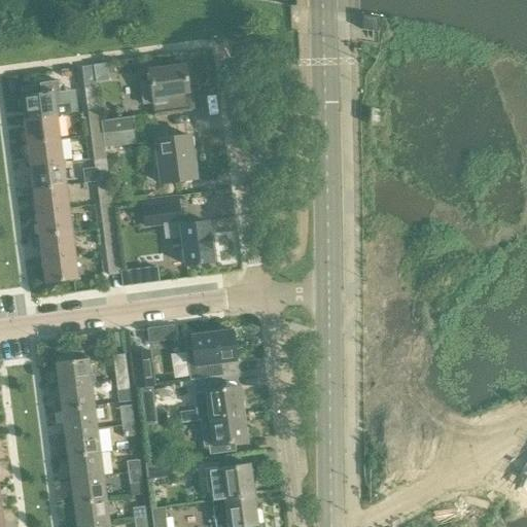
[(361,31),(366,32),(378,33),(377,19),(361,16),(361,31)]
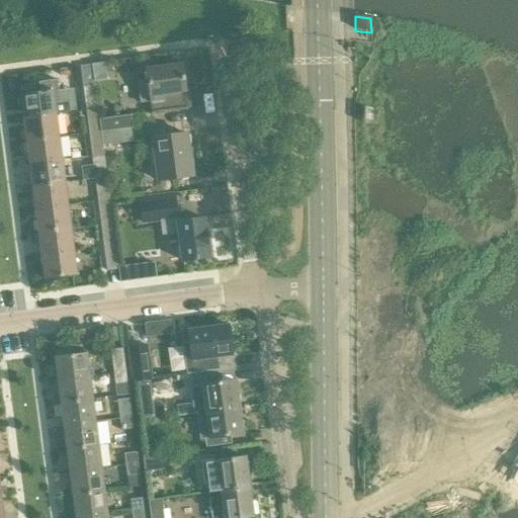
[(147,80),(136,81),(139,105),(149,103),(151,114),(187,109),(185,92),(181,64),(145,69),(147,80)]
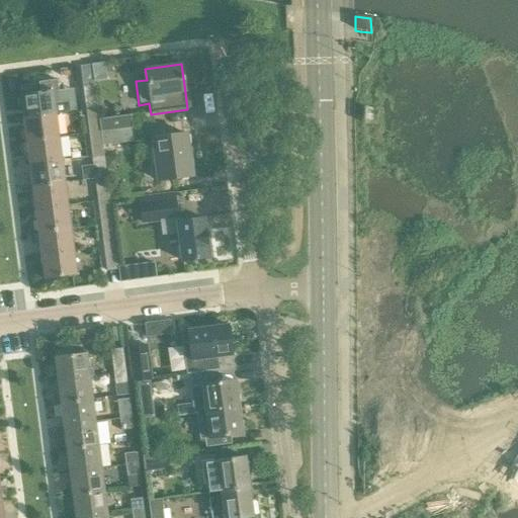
[(91,65),(80,66),(83,87),(94,86),(91,65)]
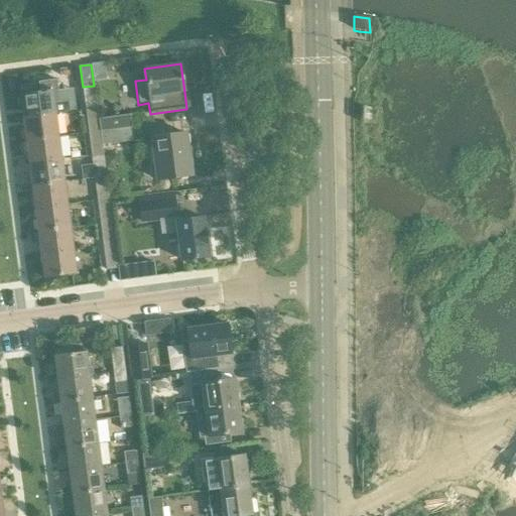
[(69,113),(67,102),(59,103),(56,80),(37,82),(39,92),(20,95),(23,118),(54,114),(69,113)]
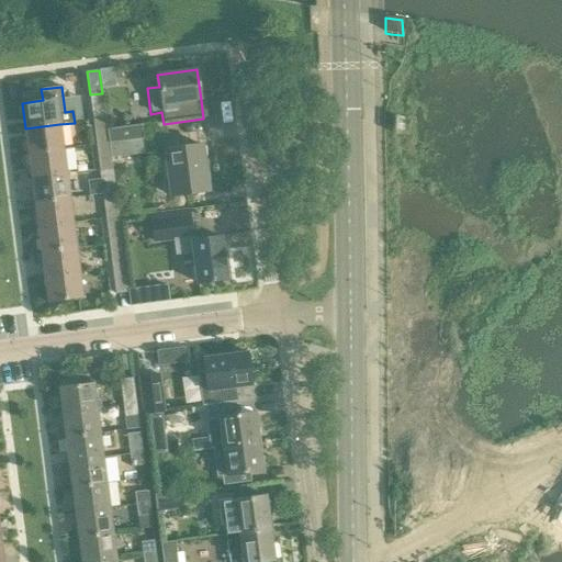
[(102,93),(90,94),(93,120),(105,117),(102,93)]
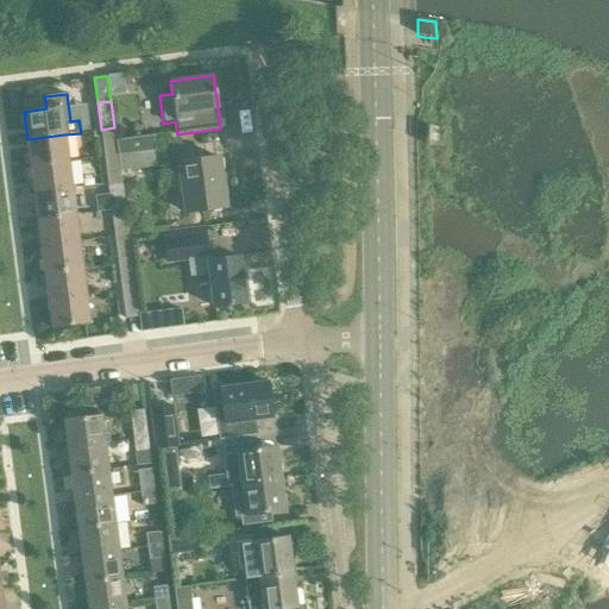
[(573,102),(567,113),(581,120),(586,110),(573,102)]
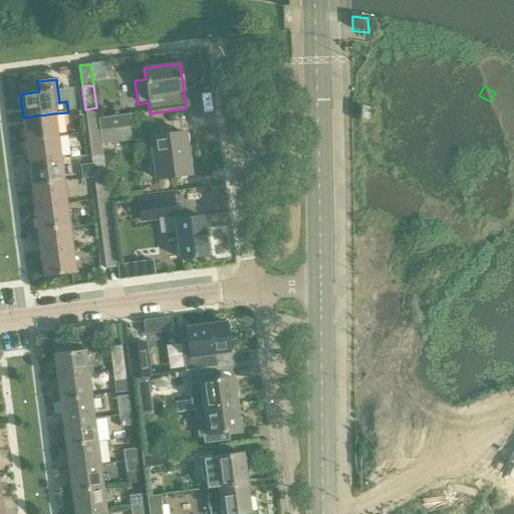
[(96,107),(85,109),(88,133),(99,131),(97,118),(96,107)]
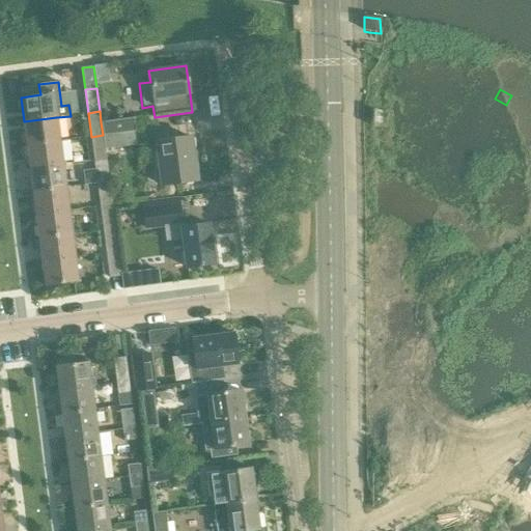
[(413,116),(410,129),(419,132),(423,119),(413,116)]
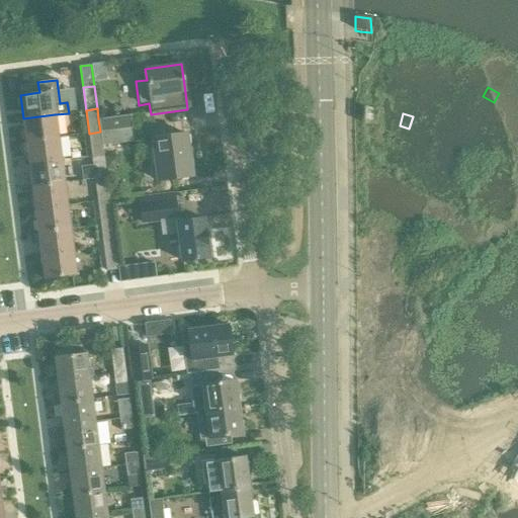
[(23,118),(26,142),(58,138),(55,114),(23,118)]
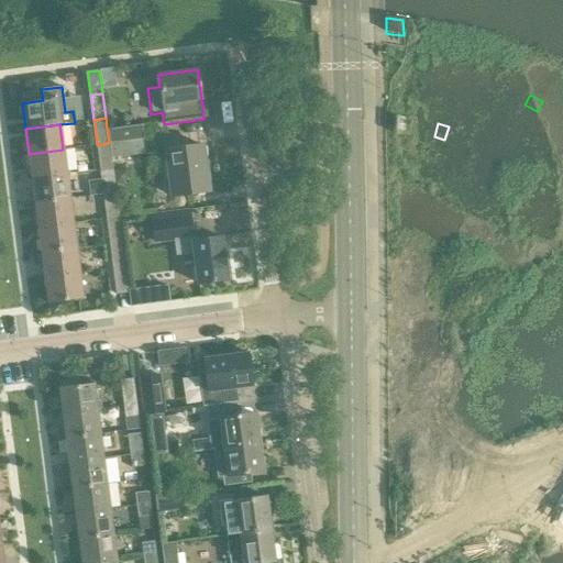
[(140,125),(107,130),(109,143),(109,145),(142,141),(140,125)]
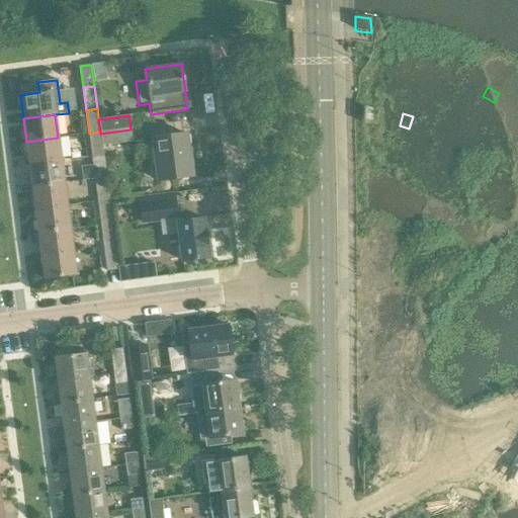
[(413,116),(409,128),(419,131),(422,118),(413,116)]
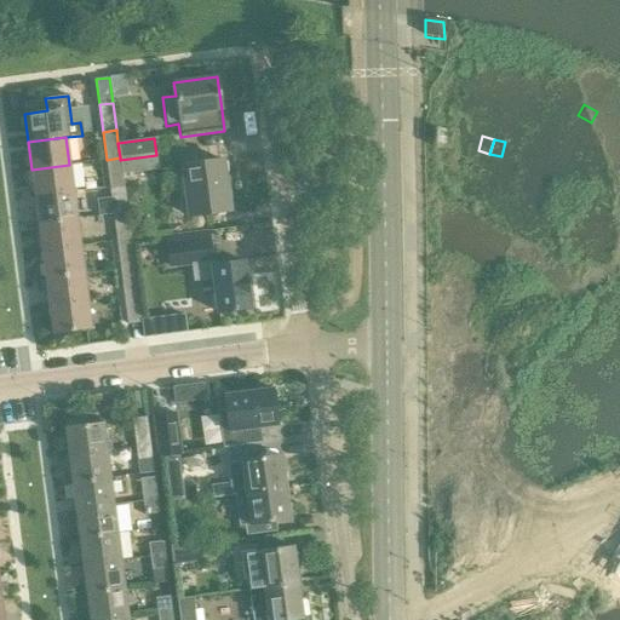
[(564,142),(558,153),(572,160),(578,149),(564,142)]
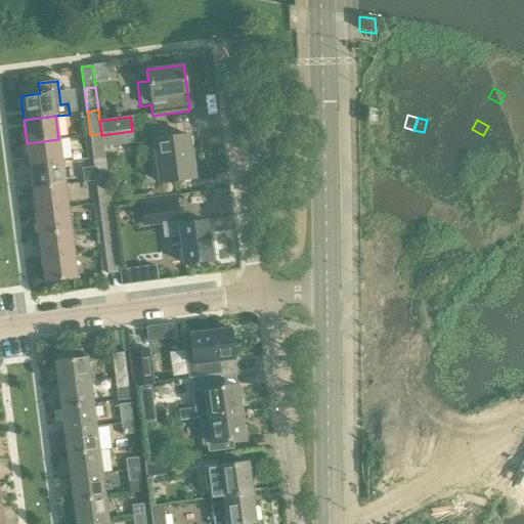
[(472,129),(468,138),(479,143),(483,135),(472,129)]
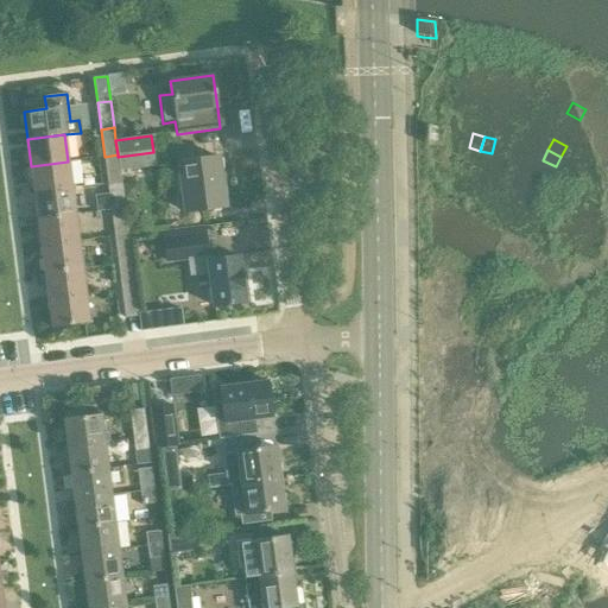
[(153,152),(118,157),(120,171),(156,166),(153,152)]
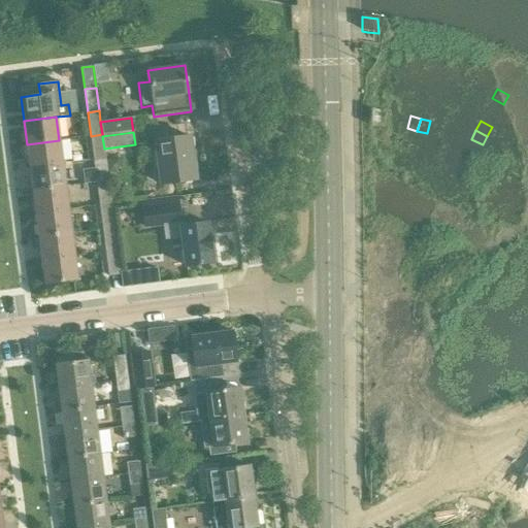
[(102,134),(91,136),(94,159),(105,158),(104,149),(102,136),(102,134)]
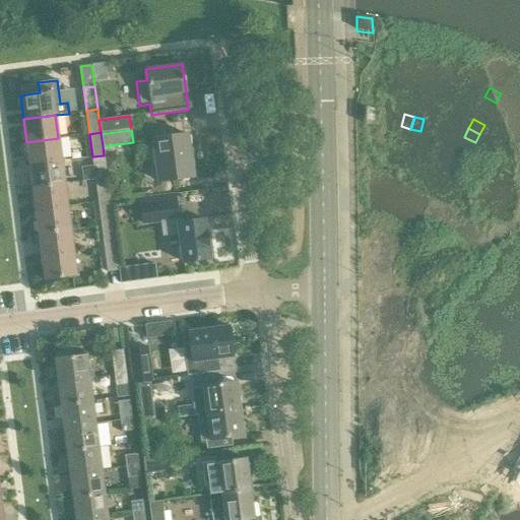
[(157,182),(193,178),(187,135),(151,140),(157,182)]
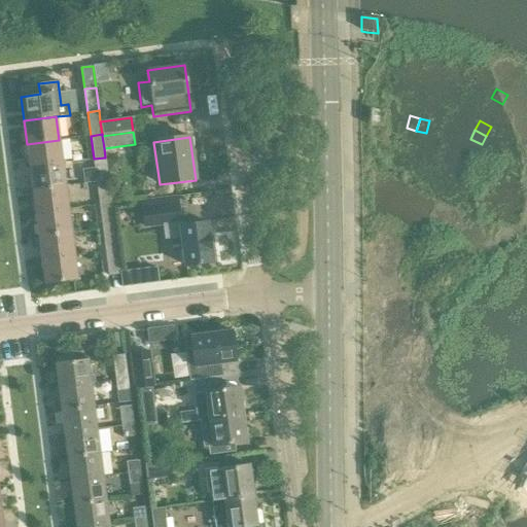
[(27,144),(30,167),(62,163),(59,140),(27,144)]
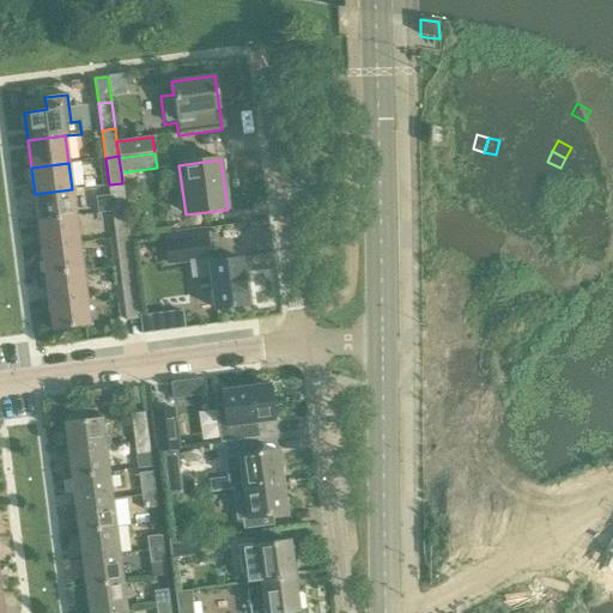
[(612,165),(608,164),(594,181),(612,195),(612,165)]
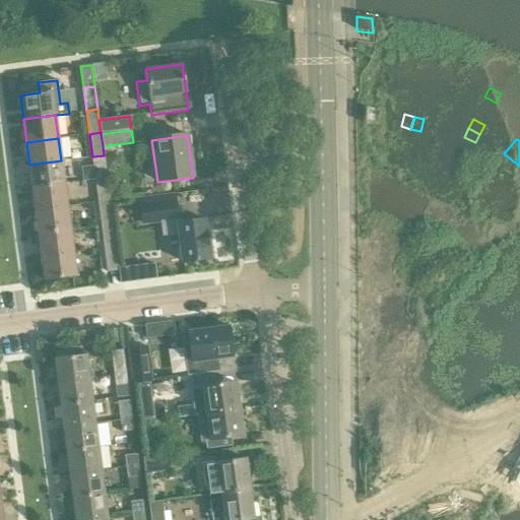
[(104,155),(92,156),(92,157),(93,166),(95,180),(107,179),(104,155)]
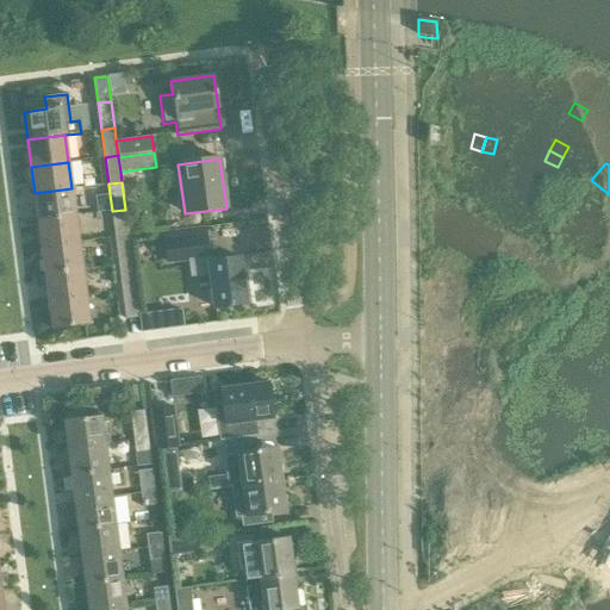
[(531,187),(527,197),(537,204),(543,193),(531,187)]
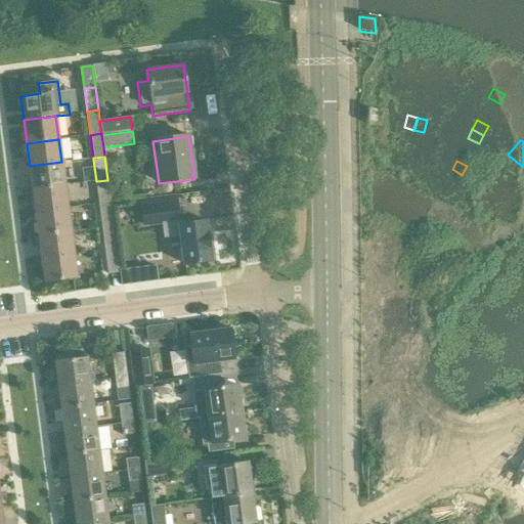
[(30,166),(33,189),(64,185),(61,162),(30,166)]
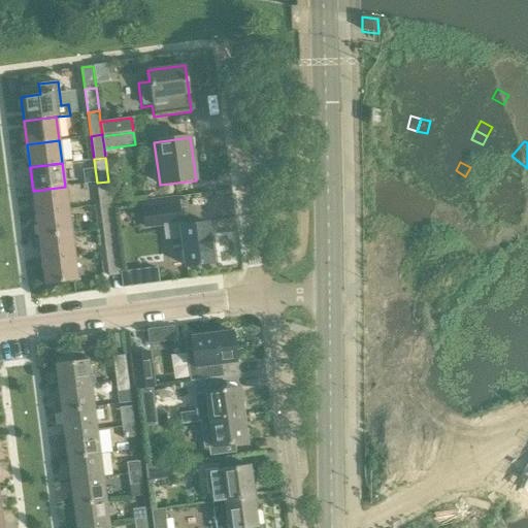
[(456,170),(451,179),(461,185),(465,176),(456,170)]
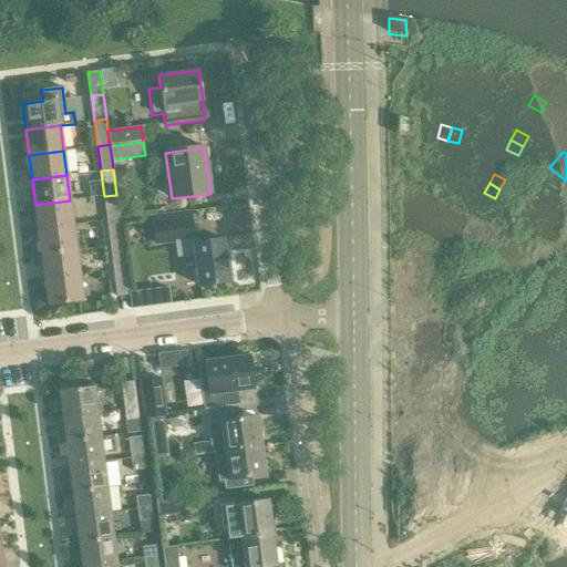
[(116,195),(104,196),(106,222),(120,219),(116,195)]
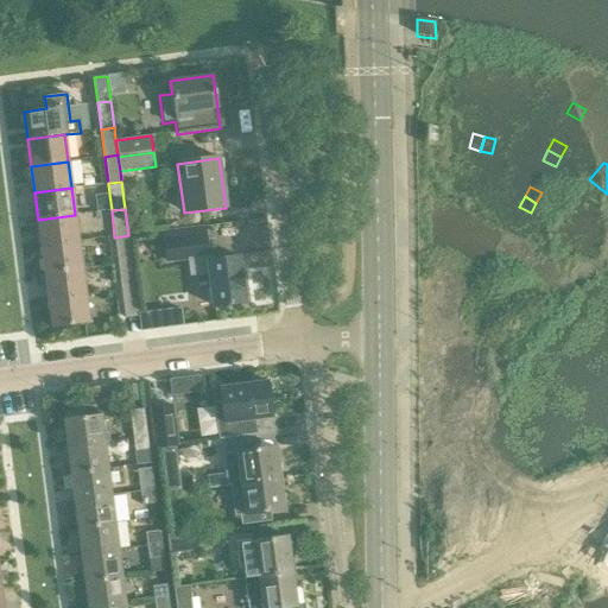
[(38,220),(42,247),(77,242),(75,215),(38,220)]
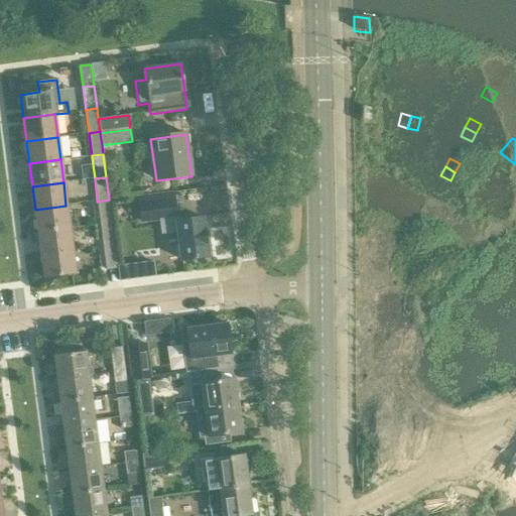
[(109,200),(97,202),(100,224),(112,223),(109,200)]
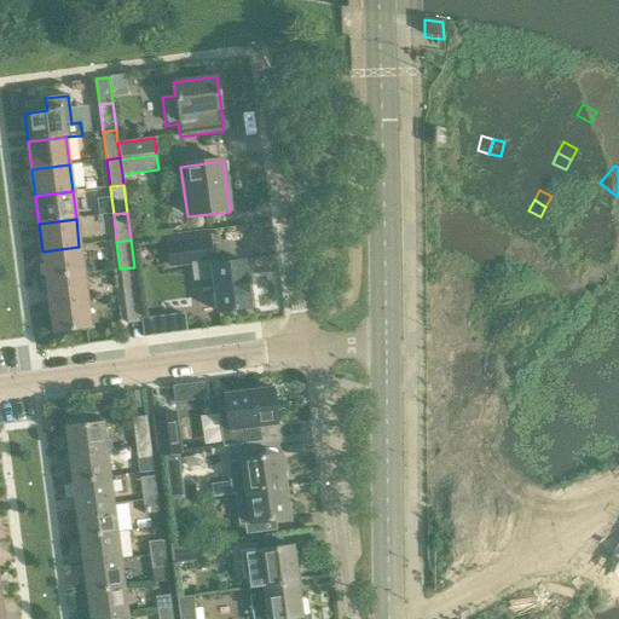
[(208,241),(168,247),(171,267),(191,265),(194,282),(213,278),(218,313),(249,308),(242,262),(213,266),(213,261),(210,261),(208,241)]
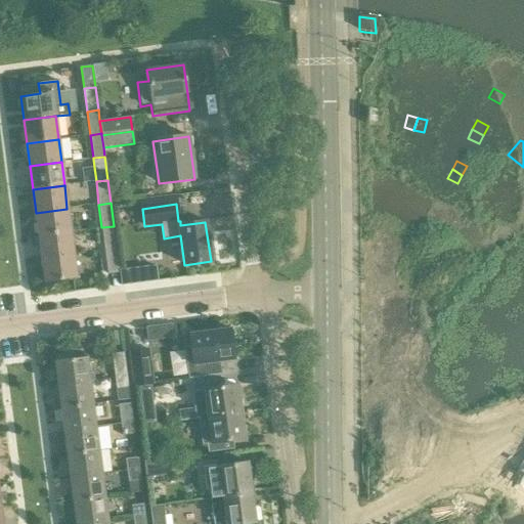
[(36,213),(39,235),(70,231),(67,209),(36,213)]
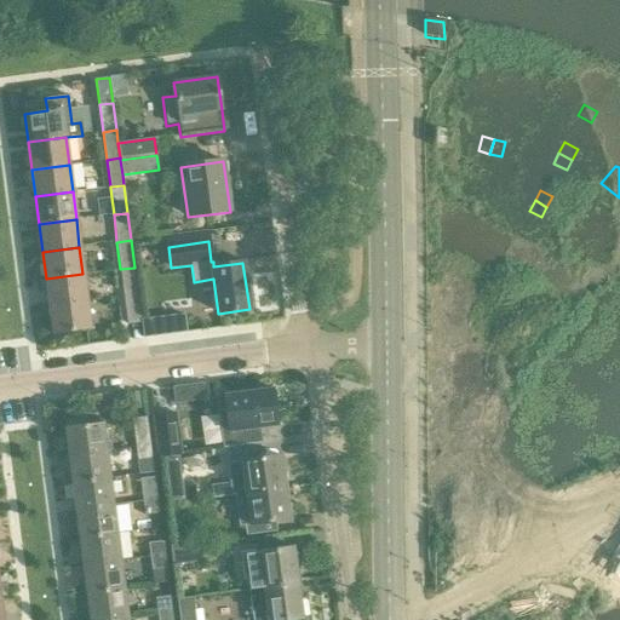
[(135,268),(120,269),(124,297),(138,296),(135,268)]
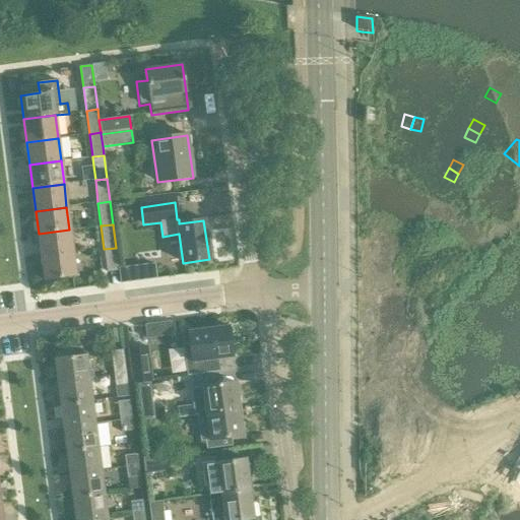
[(39,234),(42,257),(72,253),(69,230),(39,234)]
